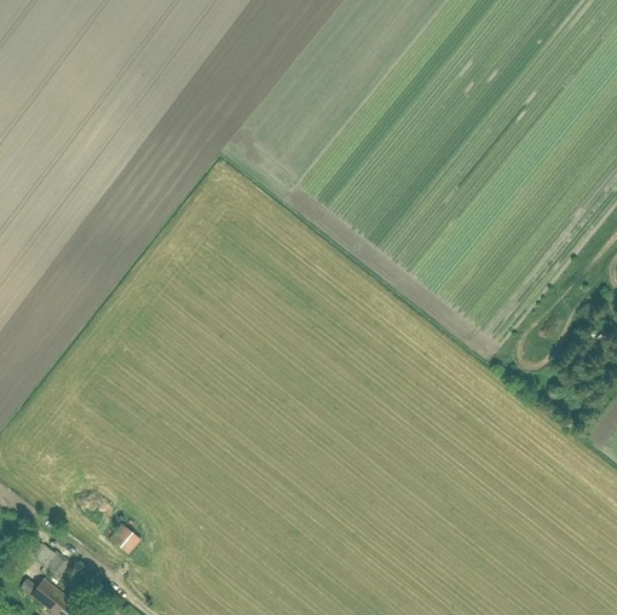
[(124,524),(111,539),(127,553),(140,539),(124,524)]
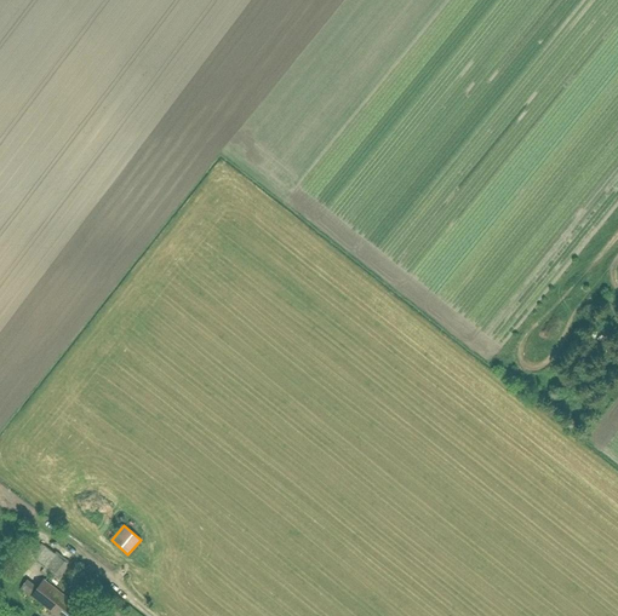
[(64,550),(61,554),(70,562),(74,557),(64,550)]
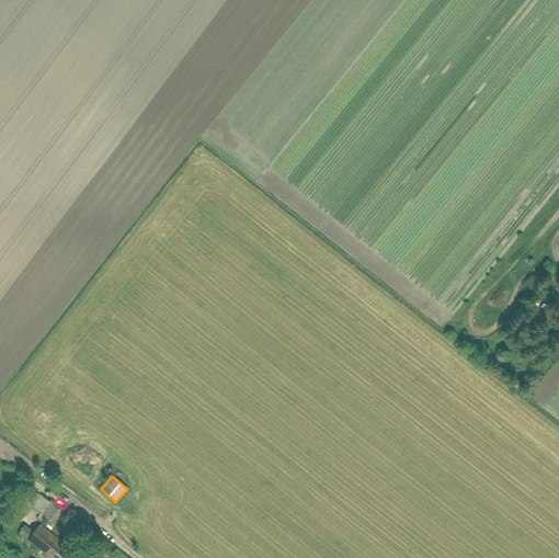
[(48,504),(47,505),(35,521),(41,525),(45,520),(53,525),(61,513),(48,504)]
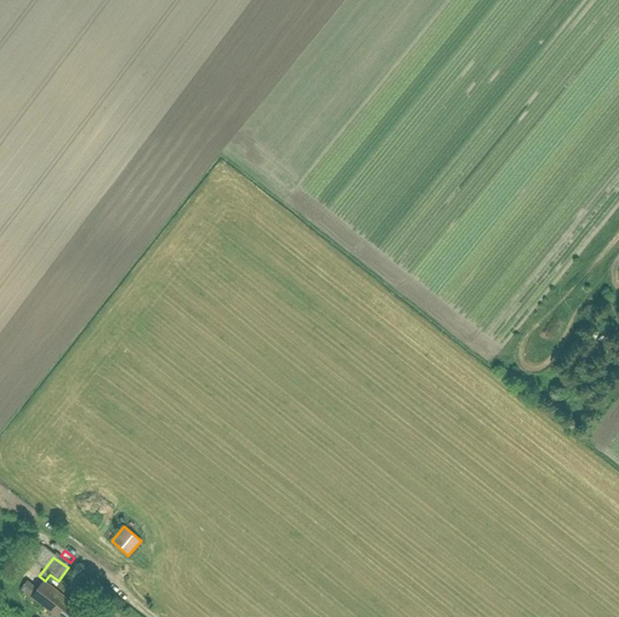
[(18,593),(28,600),(34,593),(24,584),(18,593)]
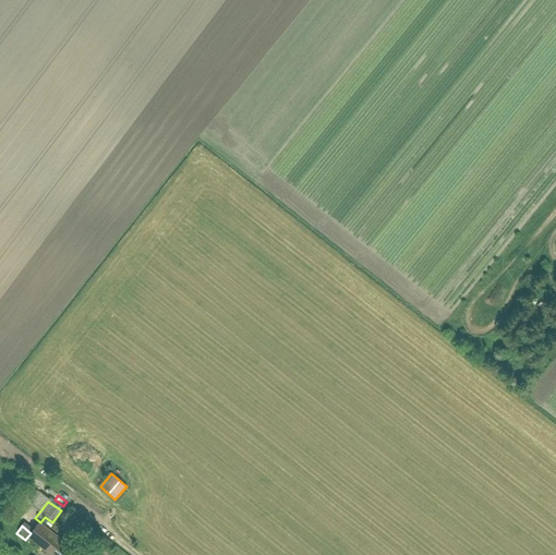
[(25,540),(43,554),(74,554),(37,526),(25,540)]
